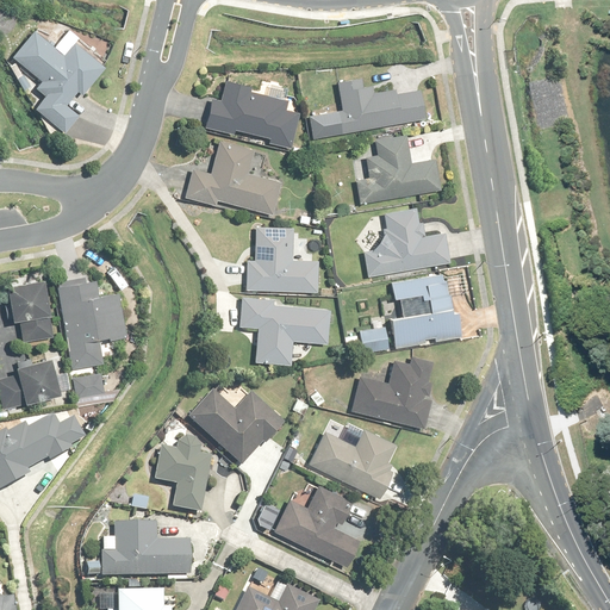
[(68,106),(82,88),(87,92),(106,67),(75,42),(64,55),(33,31),(13,57),(44,81),(38,88),(47,95),(36,107),(67,132),(80,114),(68,106)]
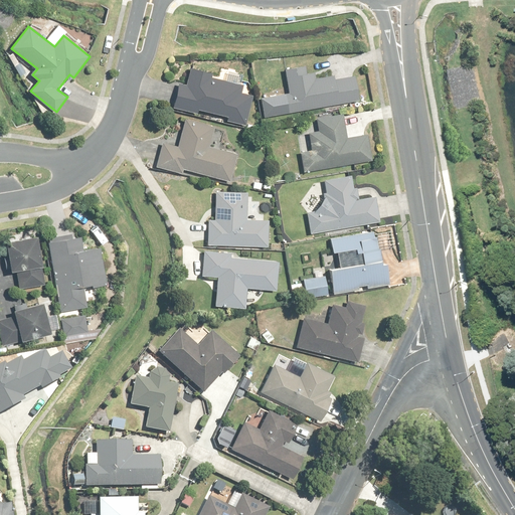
[(317,80),(316,74),(308,76),(306,66),(286,70),(290,96),(263,100),(266,118),(359,102),(355,77),(336,80),(336,77),(317,80)]
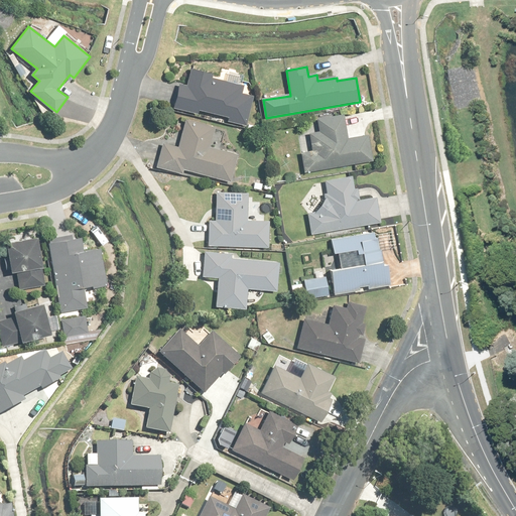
[(230,122),(247,126),(253,95),(244,93),(246,87),(213,80),(214,76),(191,71),(187,87),(179,85),(173,109),(200,115),(201,110),(231,117),(230,122)]
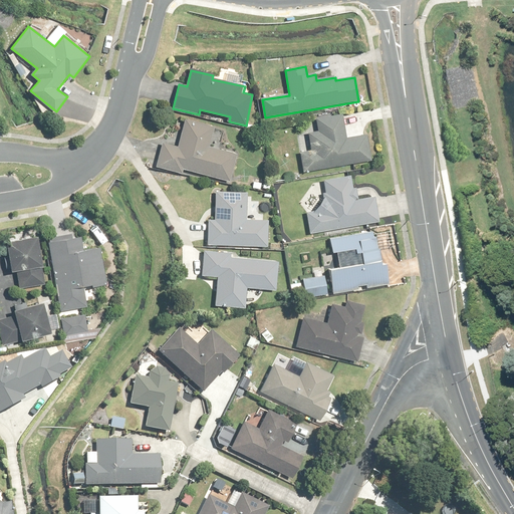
[(319,133),(309,134),(311,151),(302,153),(305,173),(371,163),(367,136),(347,139),(343,115),(317,119),(319,133)]
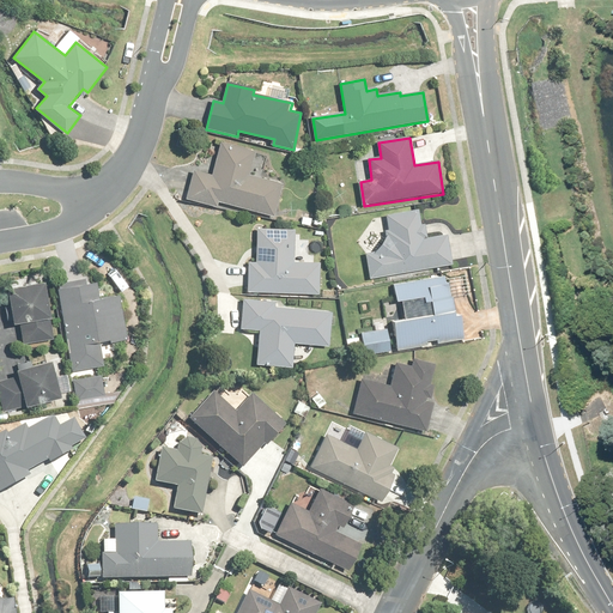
[(217,200),(274,214),(280,194),(269,192),(272,181),(249,175),(254,153),(220,145),(213,175),(194,171),(187,198),(216,205),(217,200)]
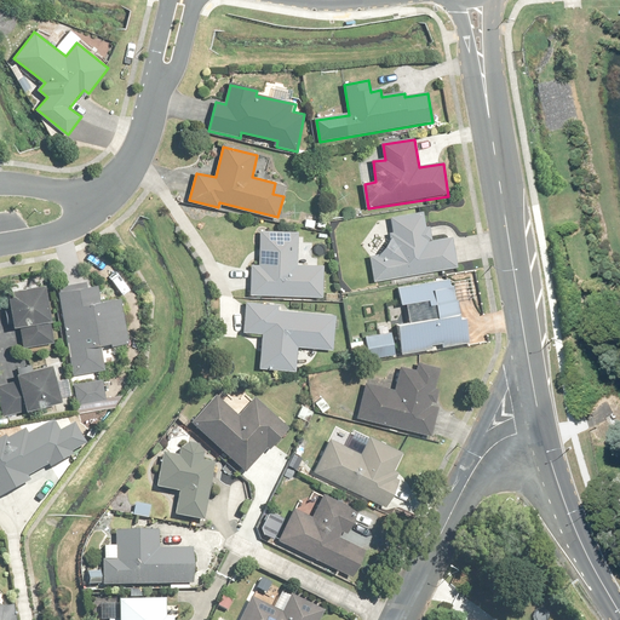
[(395,234),(382,256),(372,257),(375,280),(458,267),(453,239),(434,242),(431,228),(425,229),(423,213),(392,219),(395,234)]
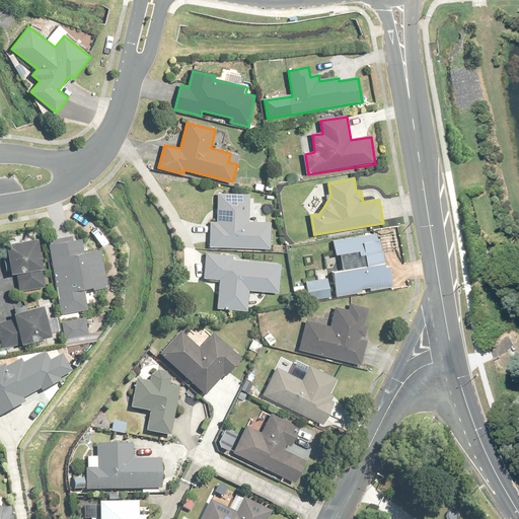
[(266,217),(262,217),(263,205),(249,204),(249,195),(219,194),(218,222),(212,222),(211,245),(271,248),(272,223),(266,222),(266,217)]
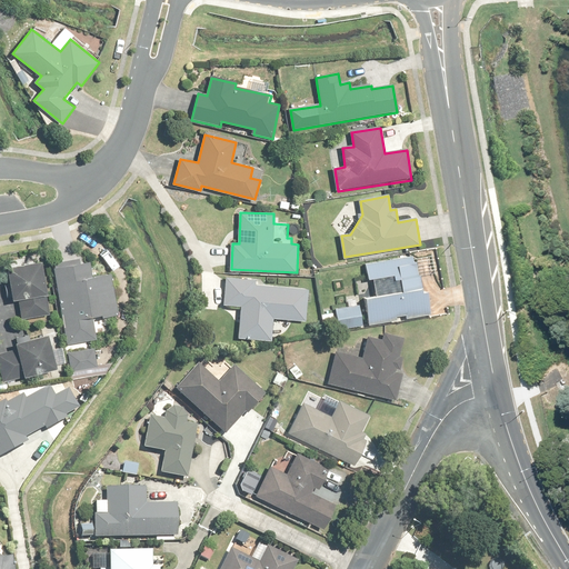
[(422,287),(418,267),(412,268),(411,262),(400,265),(399,258),(367,263),(369,279),(373,278),(377,296),(365,298),(366,305),(336,310),(339,329),(431,313),(426,287),(422,287)]
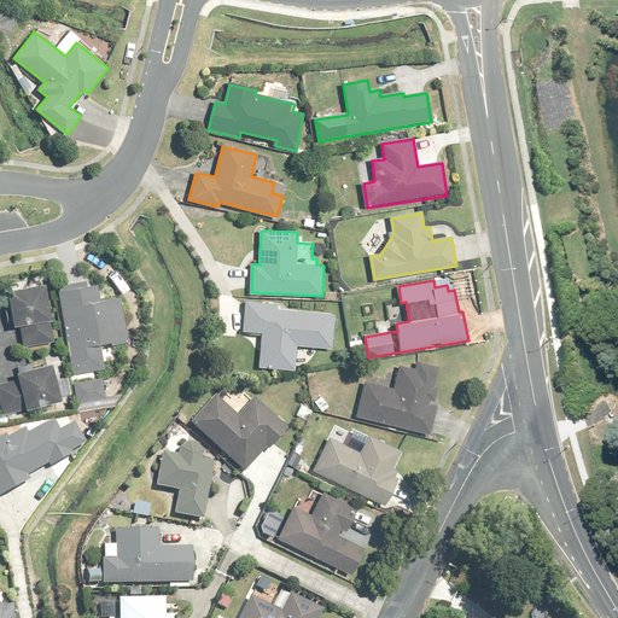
[(24,347),(54,340),(51,320),(53,319),(52,312),(47,281),(9,289),(16,326),(21,326),(24,347)]
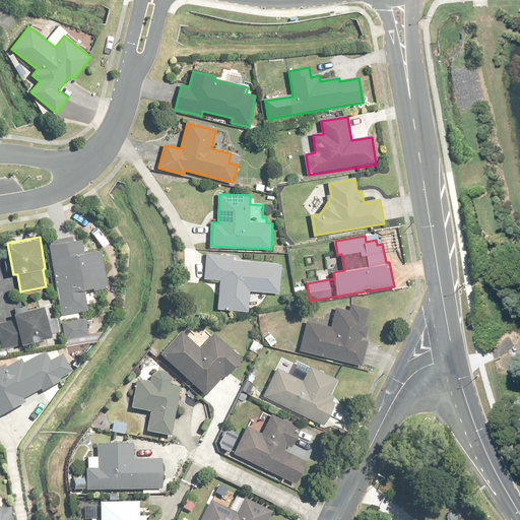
[(85,254),(82,238),(51,244),(63,315),(88,311),(85,291),(108,287),(102,251),(85,254)]
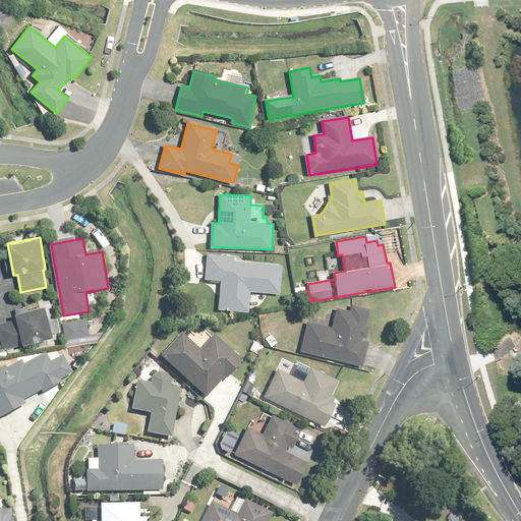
[(241,257),(208,254),(207,279),(221,280),(219,308),(249,310),(251,291),(280,293),(282,266),(240,263),(241,257)]
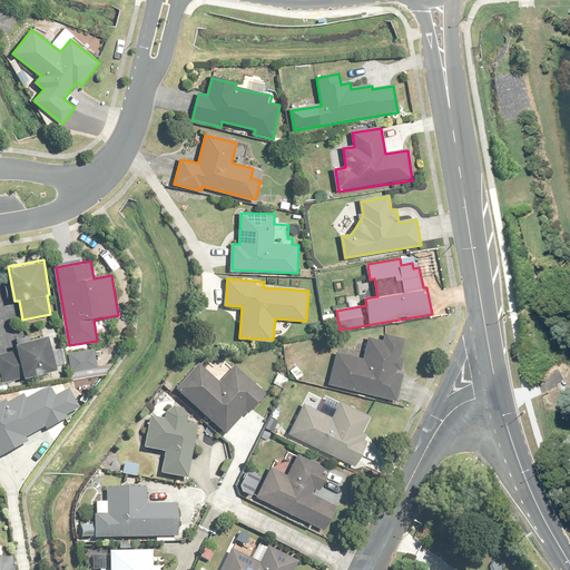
[(60,367),(51,334),(18,343),(19,349),(0,353),(0,360),(6,381),(60,367)]
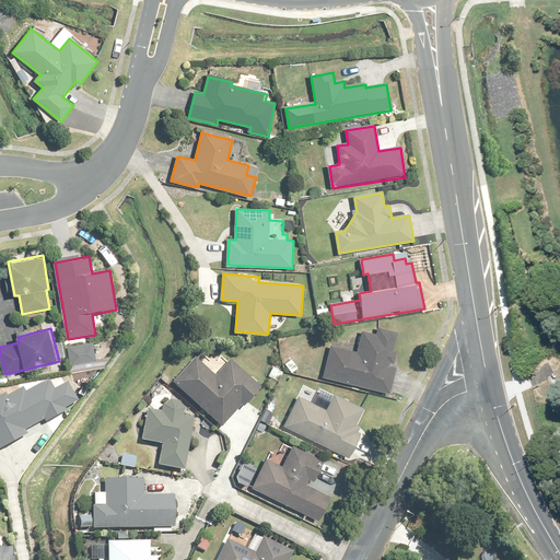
[(392,350),(396,335),(377,330),(376,335),(363,331),(358,351),(331,345),(324,376),(389,393),(396,368),(393,366),(397,351),(392,350)]
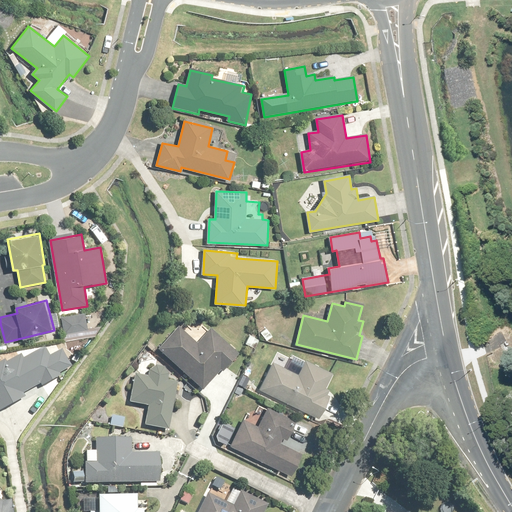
[(62,317),(65,334),(87,330),(84,313),(62,317)]
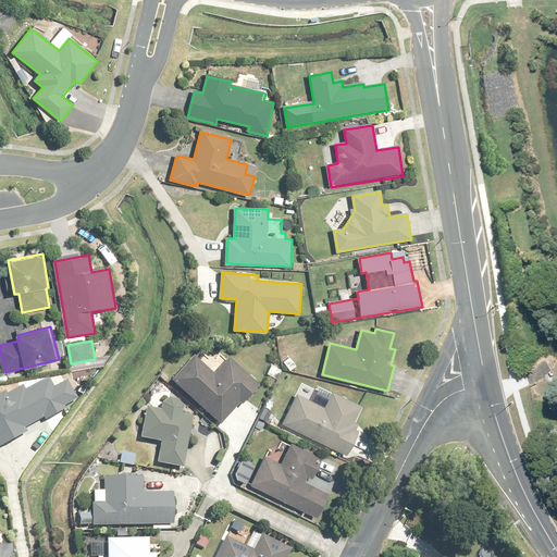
[(244,406),(260,388),(230,359),(214,375),(195,357),(173,381),(221,425),(242,404),(244,406)]
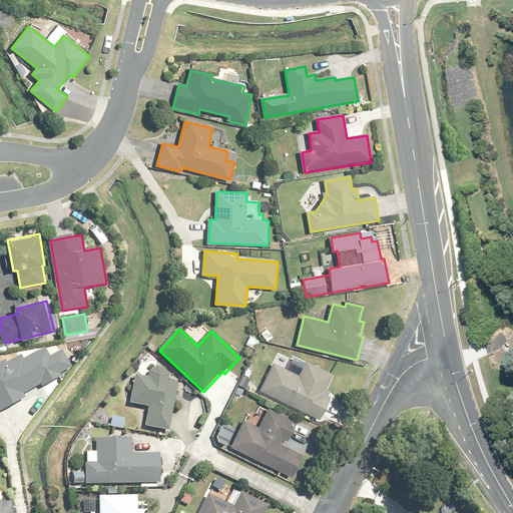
[(249,335),(244,345),(258,350),(262,341),(249,335)]
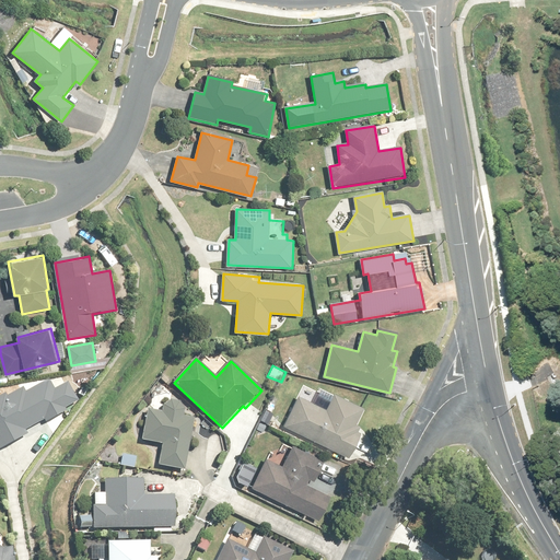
[(0,448),(28,435),(26,430),(45,421),(47,426),(69,416),(67,410),(79,404),(67,380),(48,388),(46,383),(34,388),(31,383),(13,392),(12,388),(0,394),(0,448)]
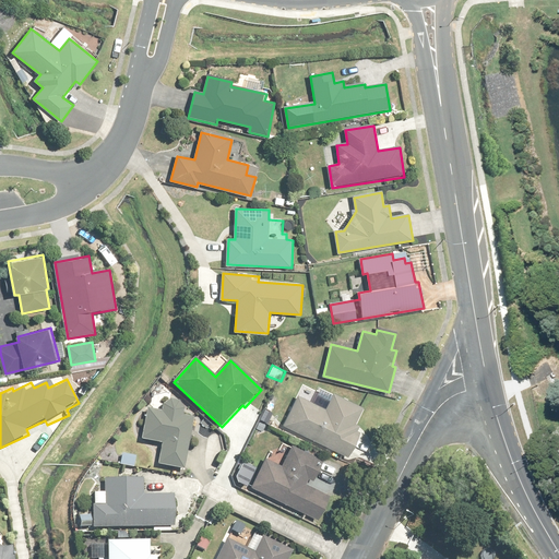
[(364,408),(334,394),(325,411),(298,396),(284,425),(351,458),(361,435),(357,431),(359,427),(355,425),(364,408)]
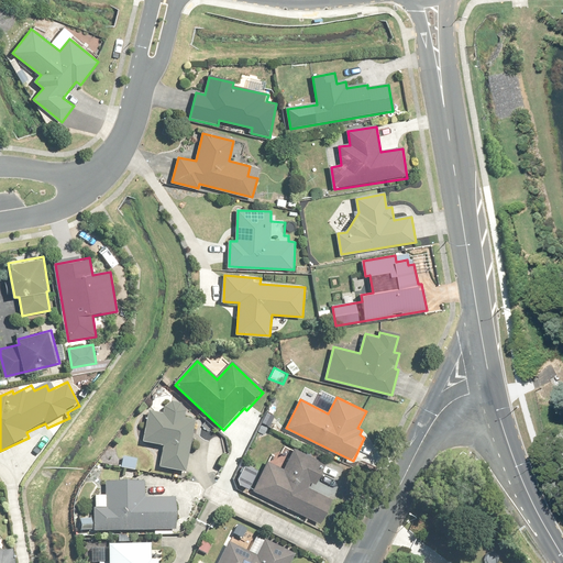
[(186,419),(187,412),(181,405),(173,403),(164,409),(163,416),(148,414),(143,443),(164,446),(161,467),(186,472),(195,421),(186,419)]
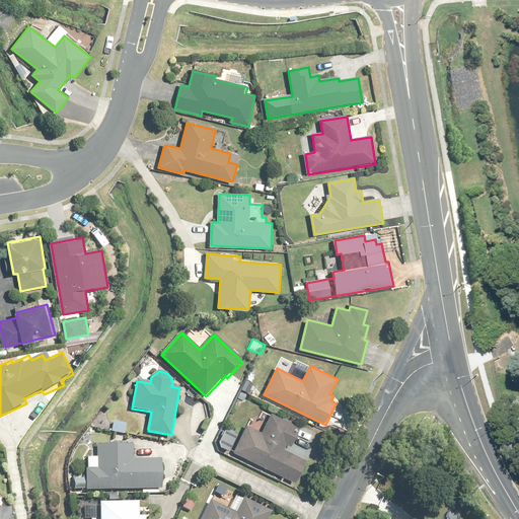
[(262,432),(246,424),(233,450),(297,484),(306,466),(296,461),(299,456),(290,451),(302,429),(271,413),(262,432)]
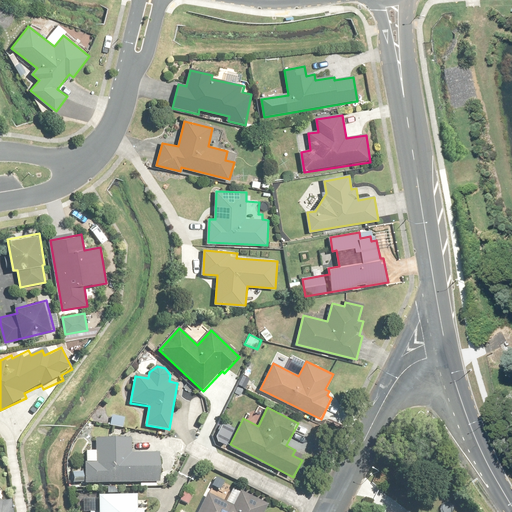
[(112,416),(110,426),(123,428),(125,417),(112,416)]
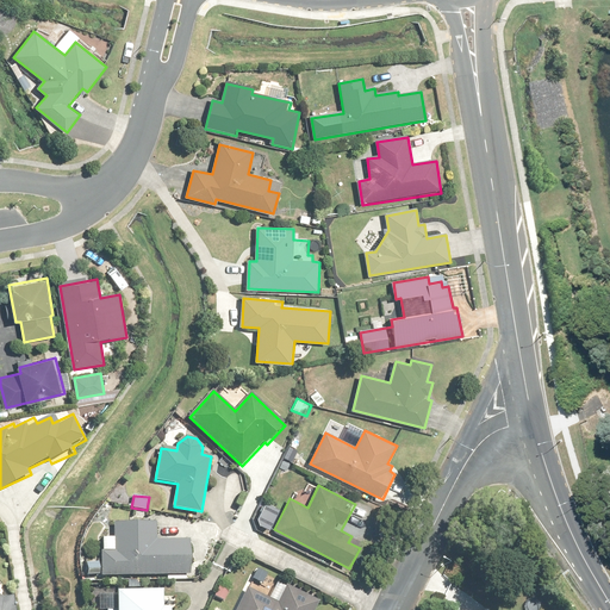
[(188,577),(192,577),(192,540),(156,540),(156,524),(116,523),(116,539),(103,539),(103,562),(88,562),(87,574),(169,576),(169,580),(188,580),(188,577)]
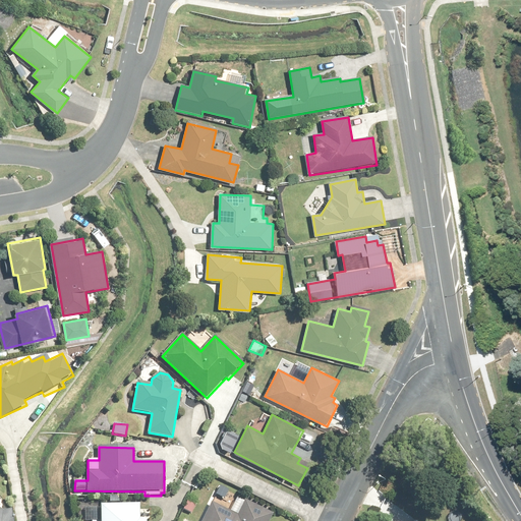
[(268,520),(272,514),(245,501),(238,515),(213,503),(204,520),(268,520)]
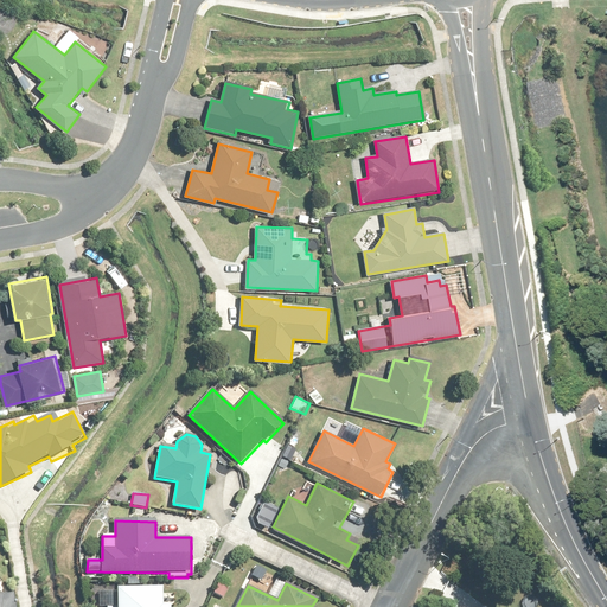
[(171,606),(172,606),(164,606),(164,588),(119,588),(119,606),(109,606),(171,606)]
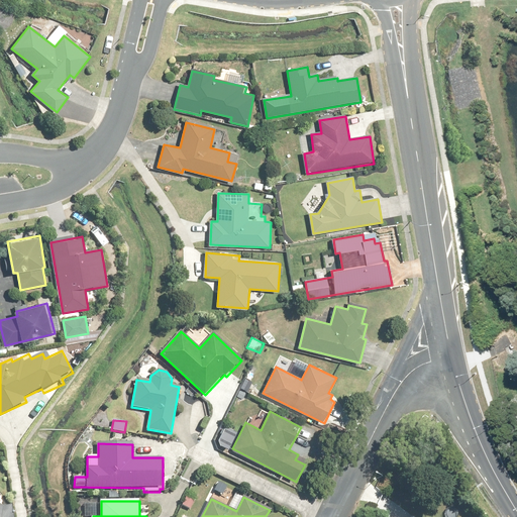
[(2,507),(0,505),(0,516),(13,516),(12,506),(2,507)]
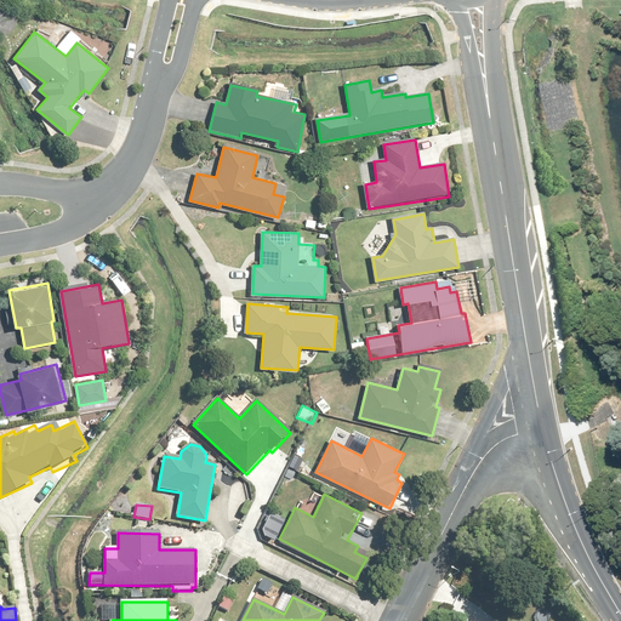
All buildings are outlined.
